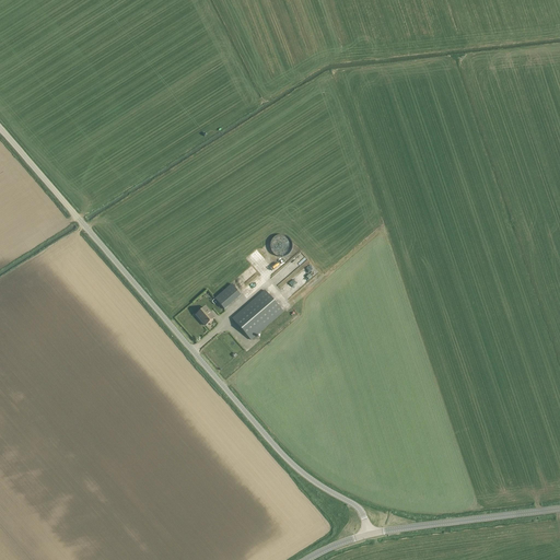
[(284,253),(287,237),(275,236),(272,251),(284,253)]
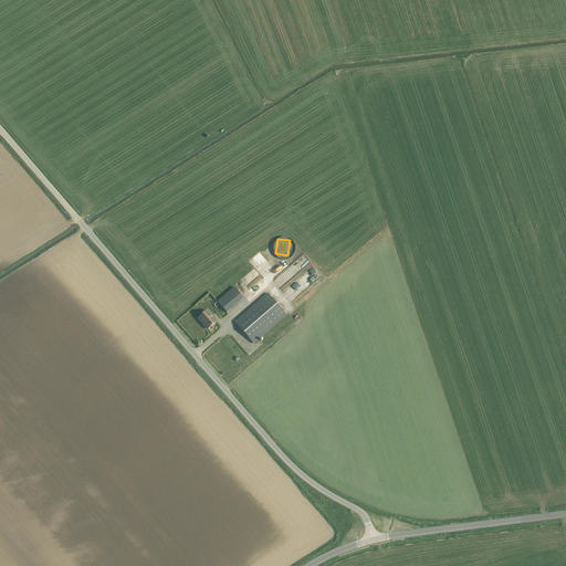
[(260,253),(250,262),(254,268),(264,259),(260,253)]
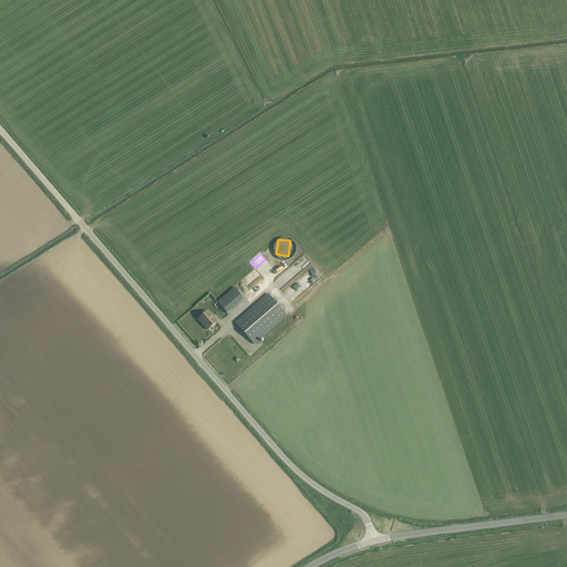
[(291,288),(302,291),(322,275),(315,267),(302,278),(301,278),(299,275),(300,270),(310,261),(305,256),(285,272),(285,275),(285,276),(291,278),(298,272),(297,275),(291,279),(295,280),(295,281),(297,281),(296,284),(295,284),(294,286),(297,289),(292,288),(291,288)]
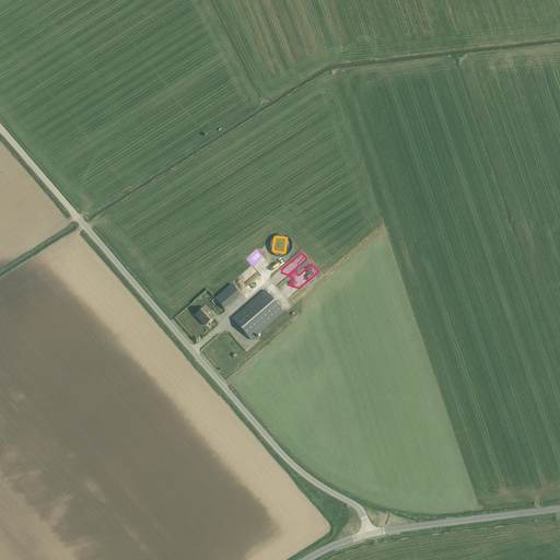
[(277,286),(281,292),(284,289),(283,287),(288,284),(284,280),(277,286)]
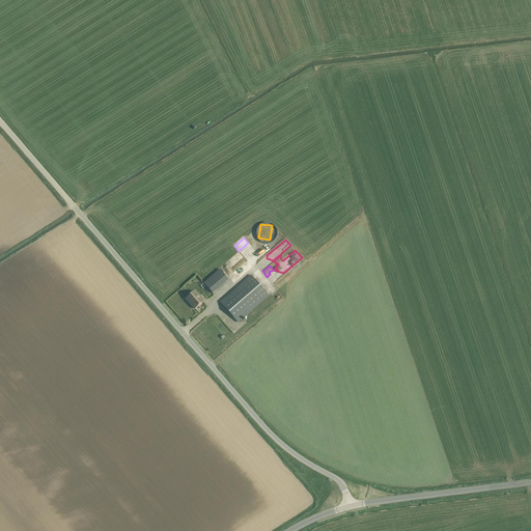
[(228,282),(219,271),(203,284),(213,296),(228,282)]
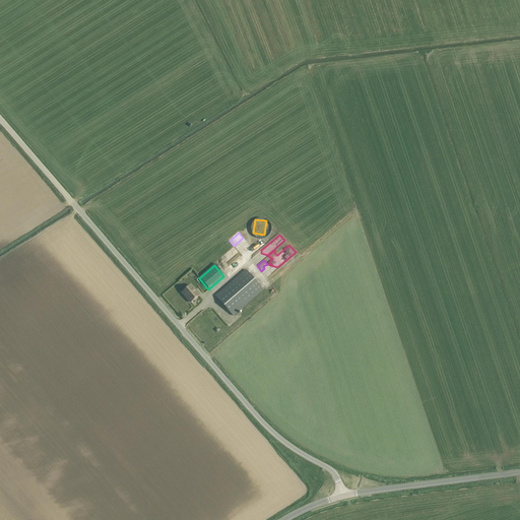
[(263,290),(246,270),(215,297),(233,316),(263,290)]
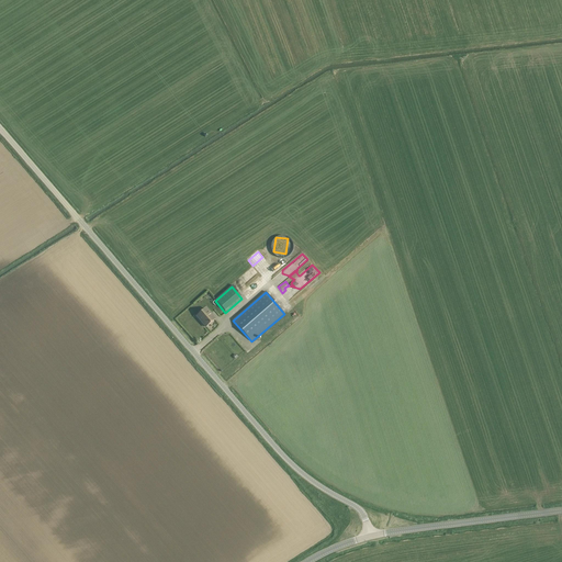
[(215,319),(205,308),(197,316),(206,327),(215,319)]
